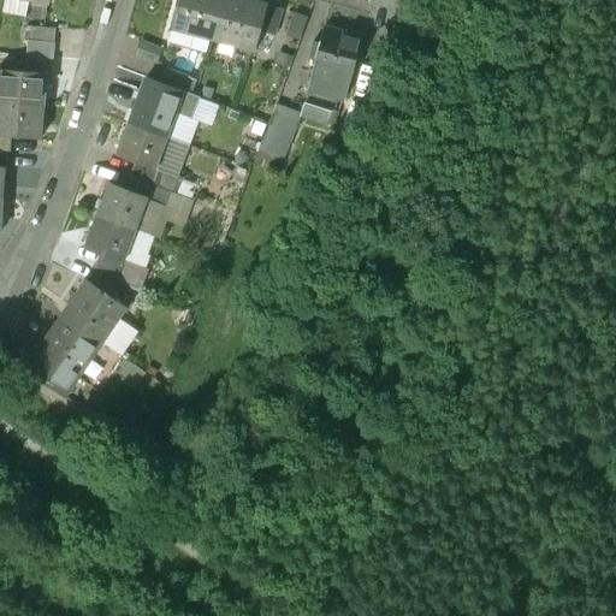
[(181,0),(173,27),(197,34),(195,39),(212,43),(214,37),(225,0),(181,0)]
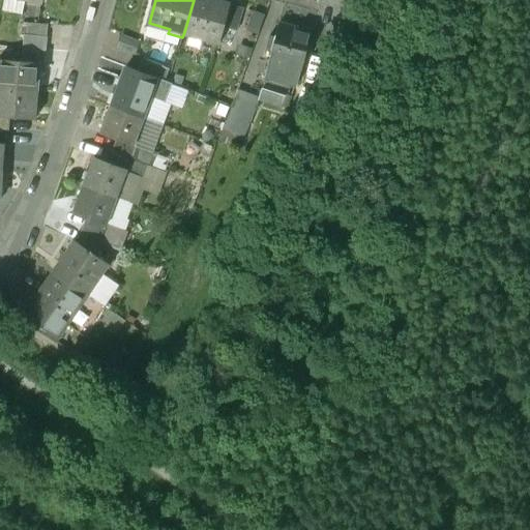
[(215,5),(197,0),(194,0),(184,32),(205,38),(204,43),(219,48),(225,30),(231,9),(231,6),(216,2),(215,5)]
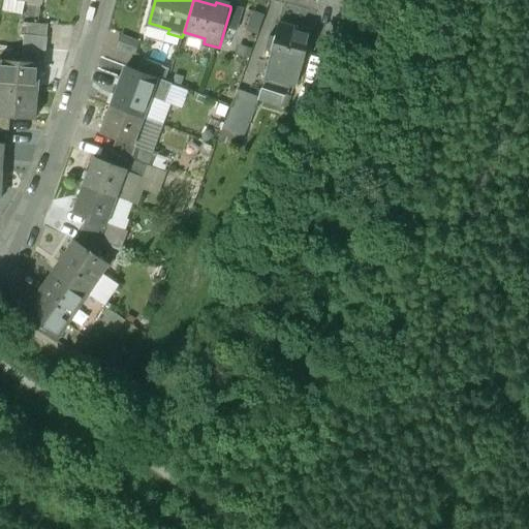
[(242,12),(230,9),(224,30),(236,33),(242,12)]
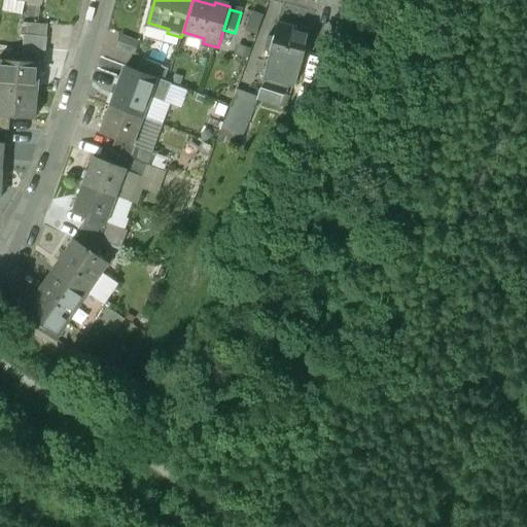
[(309,37),(277,28),(268,65),(280,68),(300,73),(309,37)]
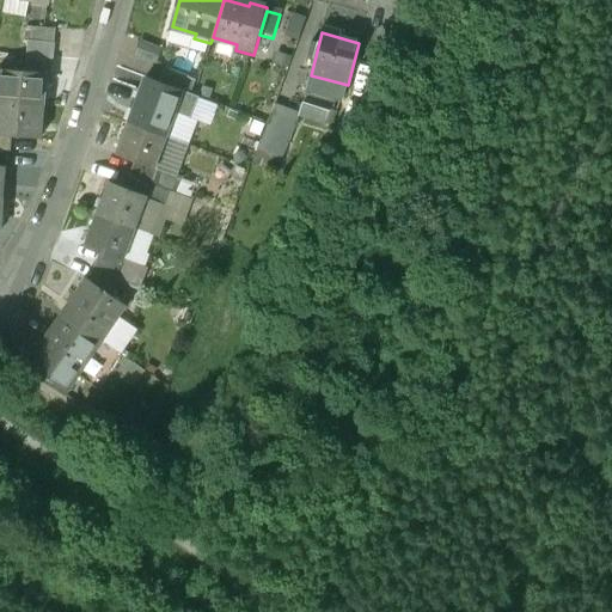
[(139,37),(133,54),(155,63),(163,46),(139,37)]
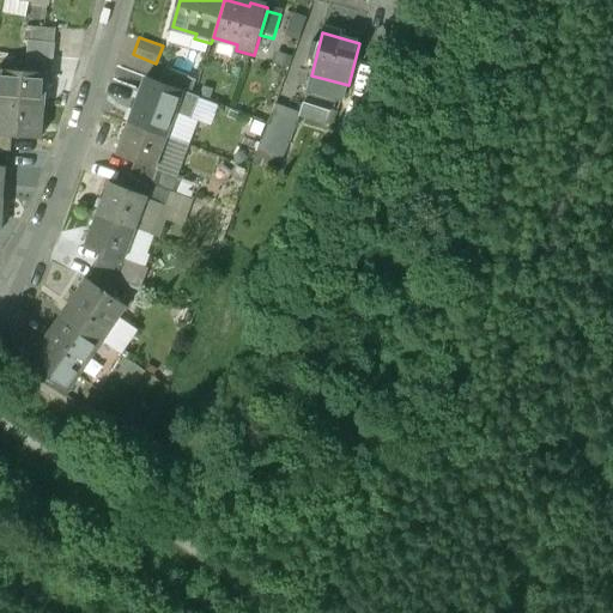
[(58,46),(31,43),(30,58),(55,60),(58,46)]
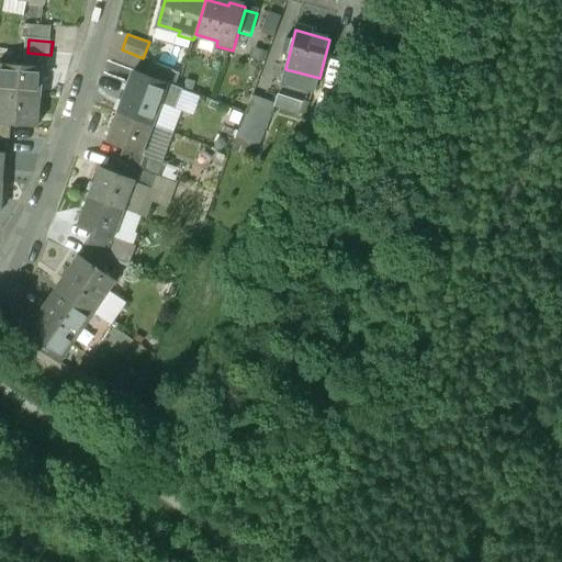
[(51,55),(27,53),(25,67),(43,69),(49,69),(51,55)]
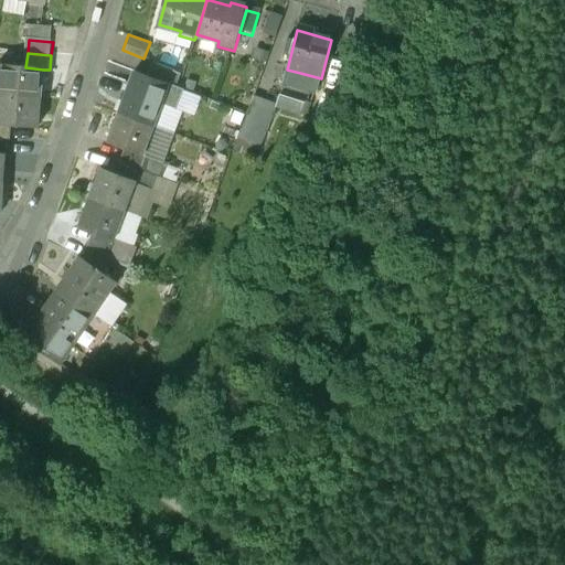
[(25,67),(6,66),(4,77),(0,77),(0,94),(3,95),(40,97),(43,70),(25,67)]
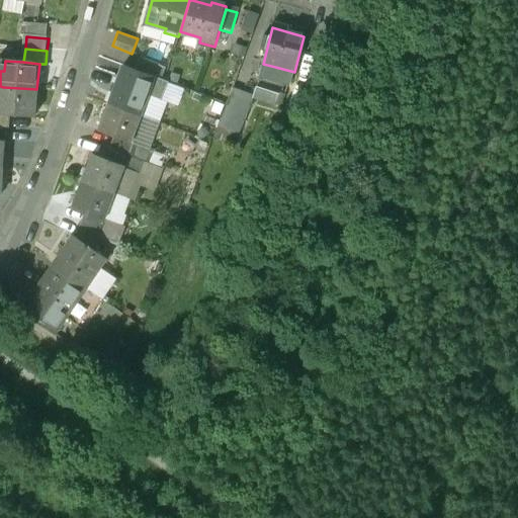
[(275,67),(263,64),(258,80),(271,83),(275,67)]
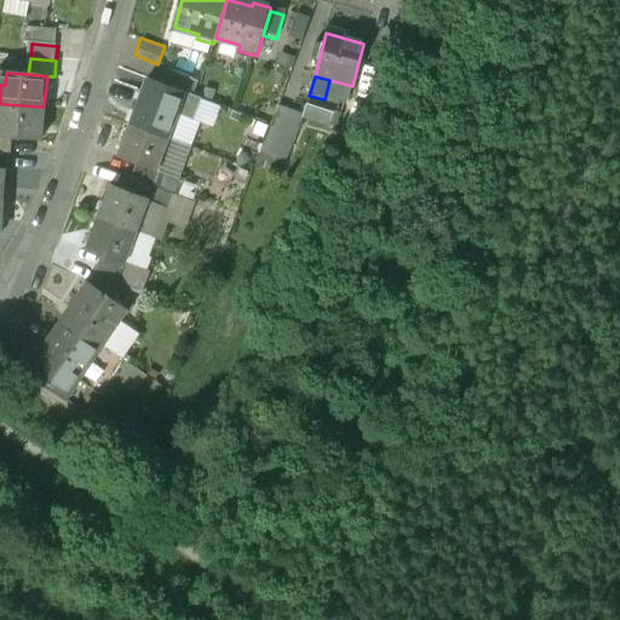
[(201,101),(154,82),(148,96),(179,108),(177,116),(193,122),(201,101)]
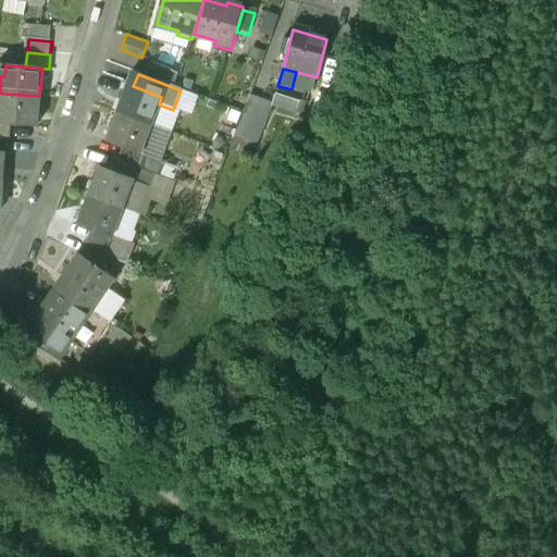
[(133,86),(128,85),(118,113),(150,125),(159,104),(161,97),(133,86)]
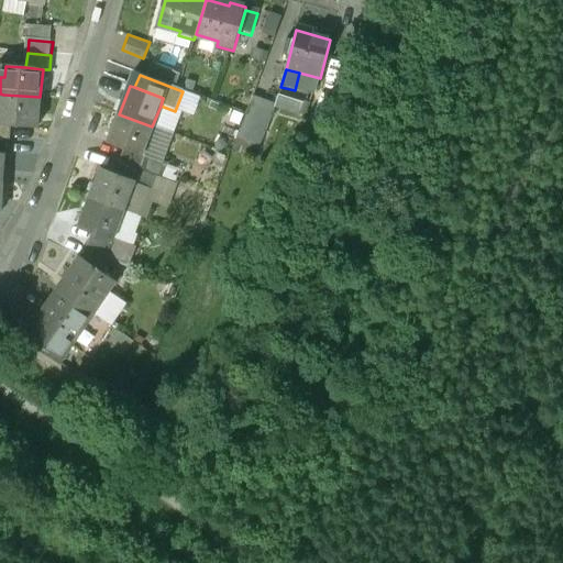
[(40,97),(3,95),(2,107),(0,106),(0,124),(11,125),(37,129),(40,97)]
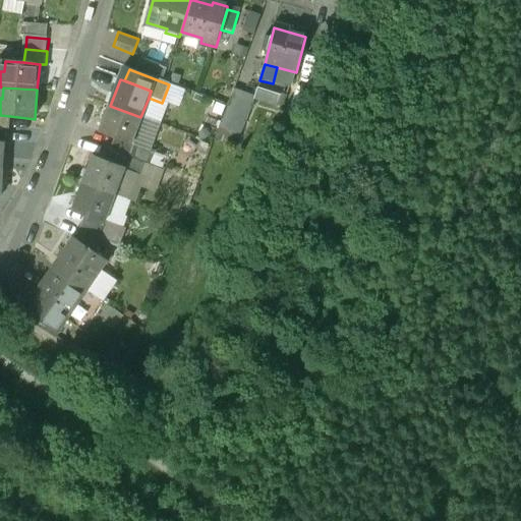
[(255,100),(233,92),(226,112),(248,120),(255,100)]
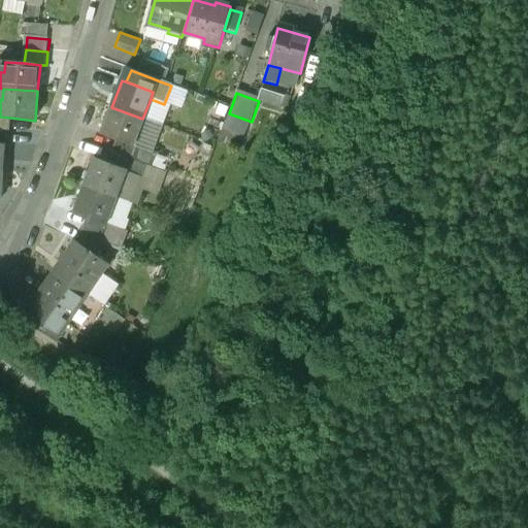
[(142,119),(111,107),(100,135),(116,141),(132,147),(132,146),(142,119)]
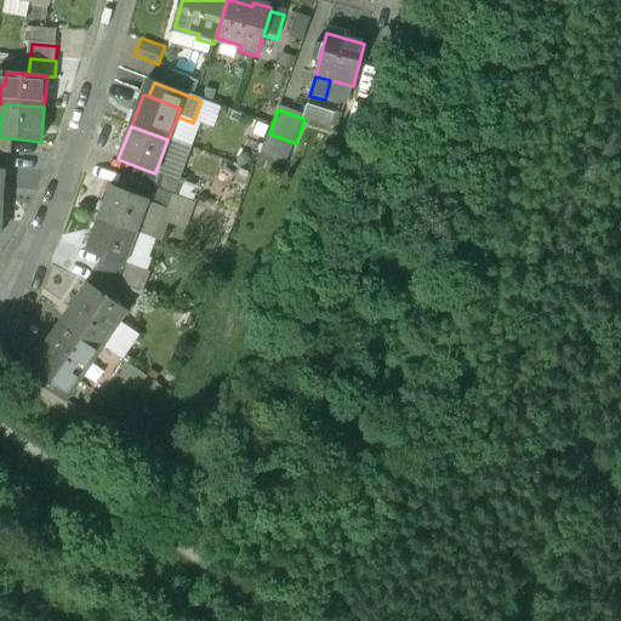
[(0,137),(0,153),(11,154),(12,138),(0,137)]
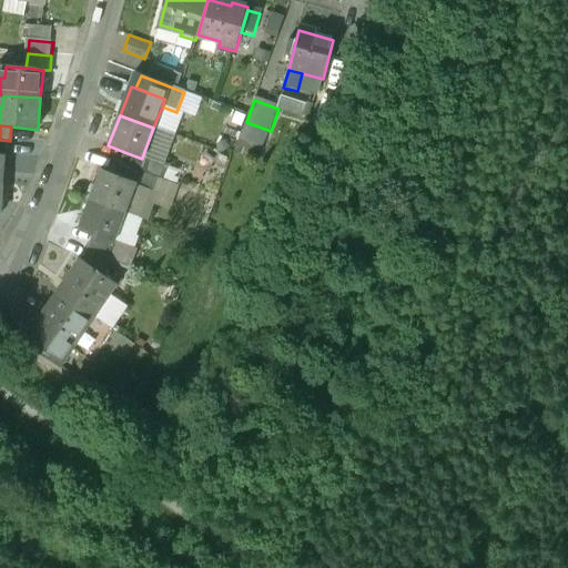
[(142,159),(124,152),(120,164),(142,172),(148,159),(142,158),(142,159)]
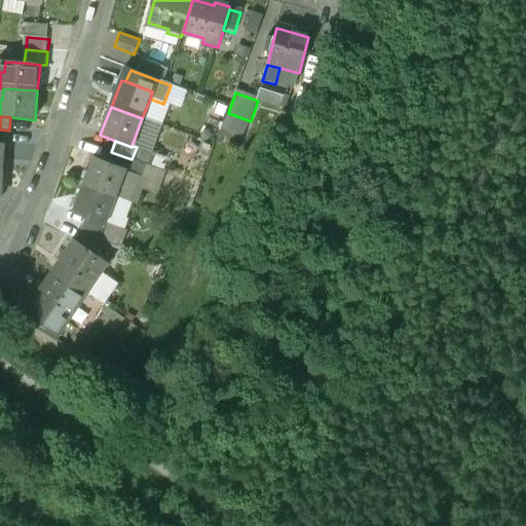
[(132,159),(111,152),(107,162),(125,170),(127,171),(132,159)]
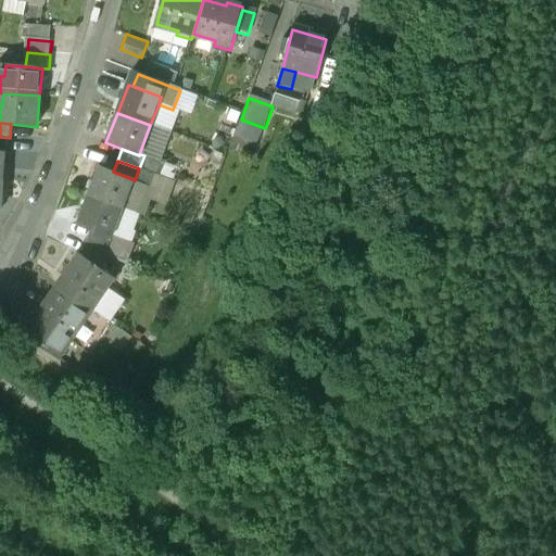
[(113,172),(99,166),(87,196),(121,209),(133,179),(113,172)]
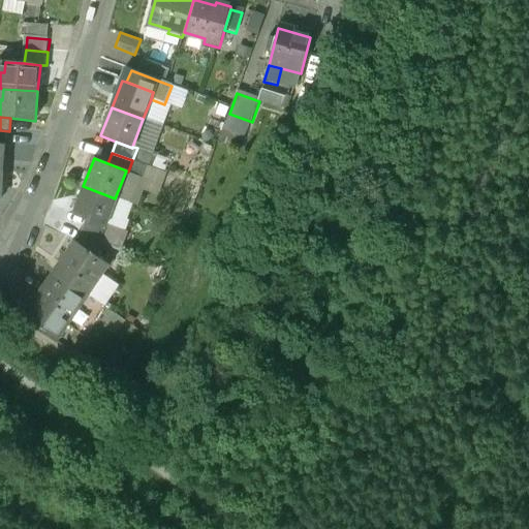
[(115,198),(83,186),(72,215),(86,220),(104,226),(115,198)]
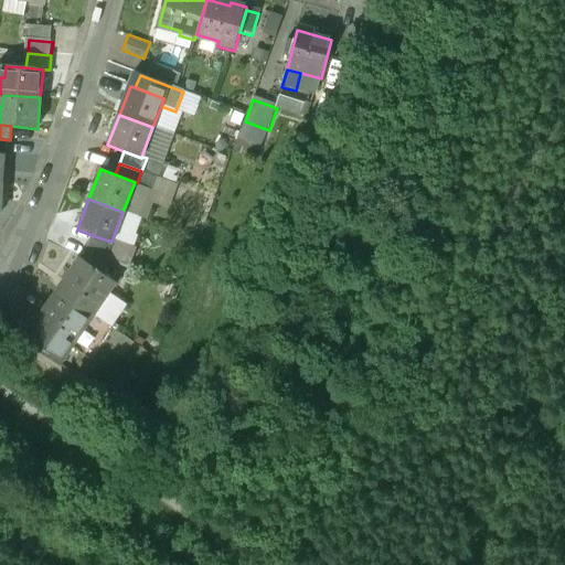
[(112,242),(92,235),(86,248),(108,258),(114,243),(112,242)]
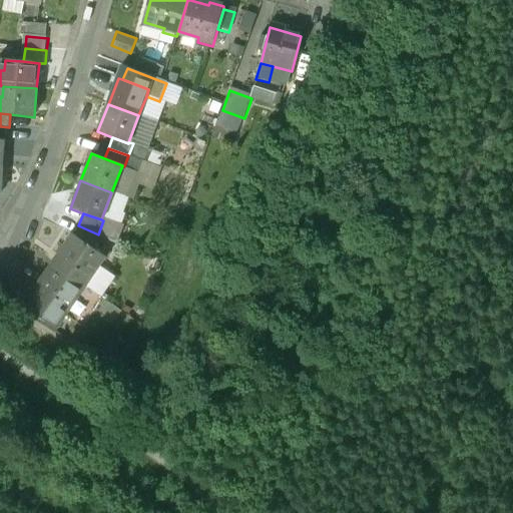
[(98,234),(78,225),(74,235),(92,248),(98,234)]
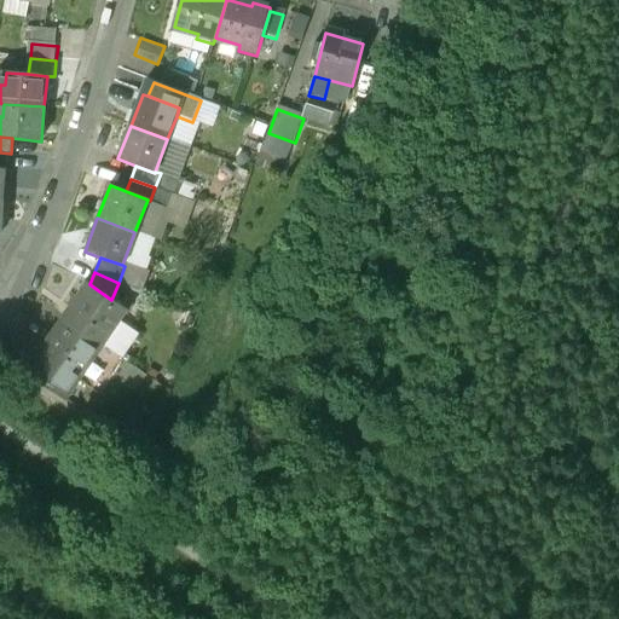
[(86,282),(74,299),(76,300),(63,319),(96,342),(109,323),(114,327),(125,310),(111,300),(90,284),(86,282)]
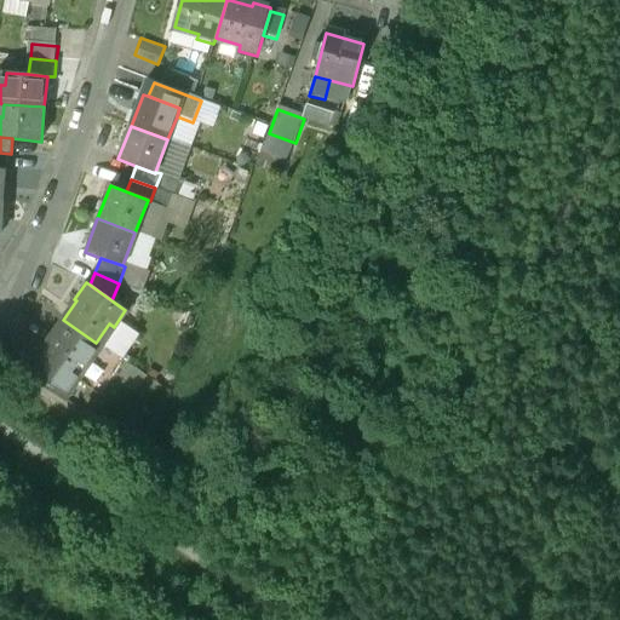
[(61,319),(50,334),(52,336),(33,363),(27,373),(64,400),(76,383),(72,379),(85,360),(90,362),(101,348),(96,343),(63,320),(61,319)]
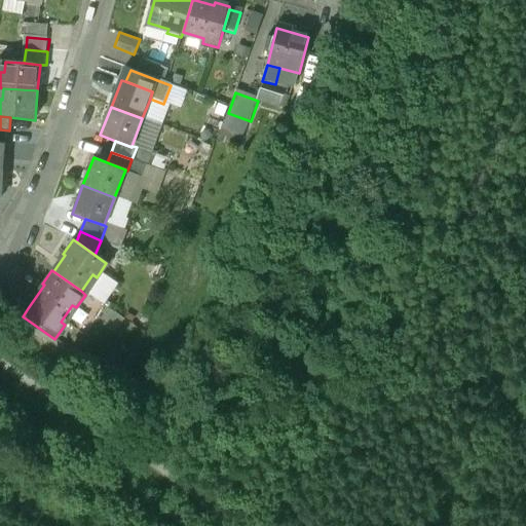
[(5,293),(0,300),(0,316),(3,318),(15,299),(5,293)]
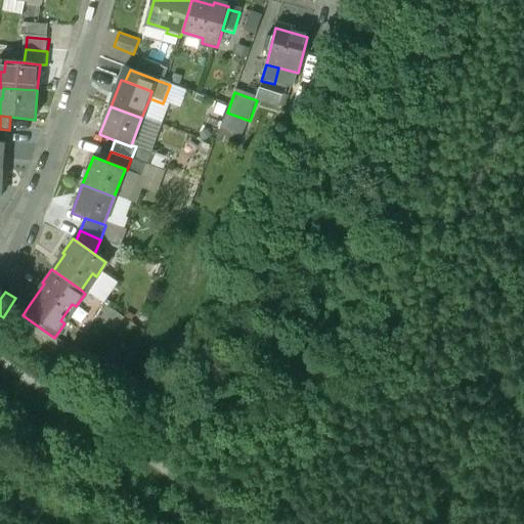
[(28,307),(15,298),(3,317),(15,325),(23,315),(28,307)]
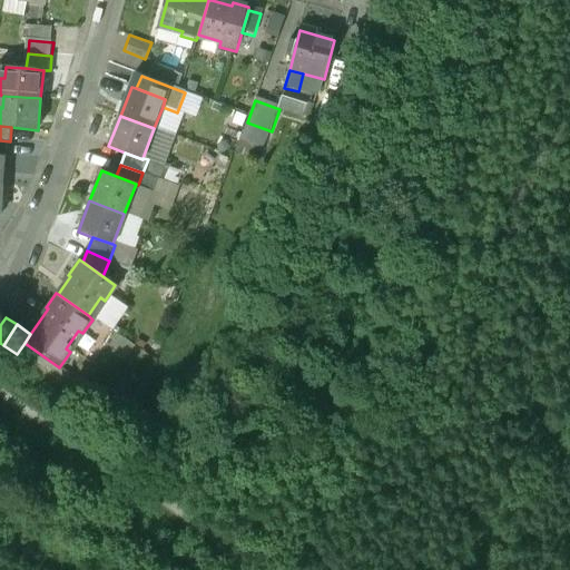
[(105,345),(125,357),(133,343),(112,332),(105,345)]
